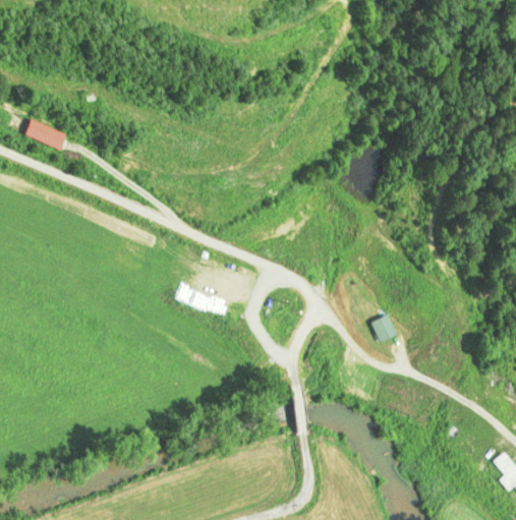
[(311,246),(297,236),(292,243),(306,253),(311,246)]
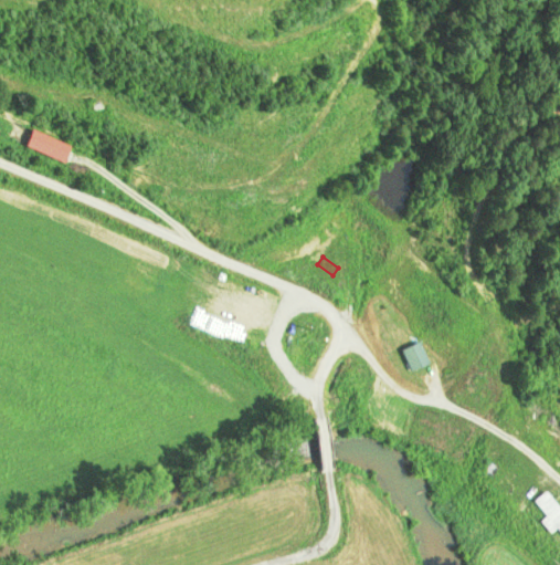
[(402,349),(413,372),(433,362),(422,341),(402,349)]
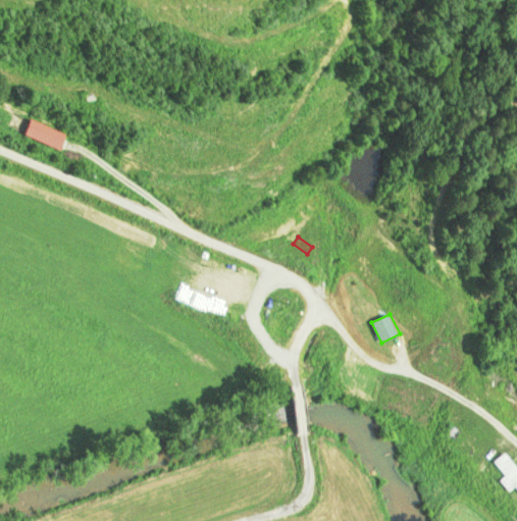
[(516,466),(507,453),(494,461),(504,476),(500,479),(508,491),(515,487),(516,488),(516,466)]
